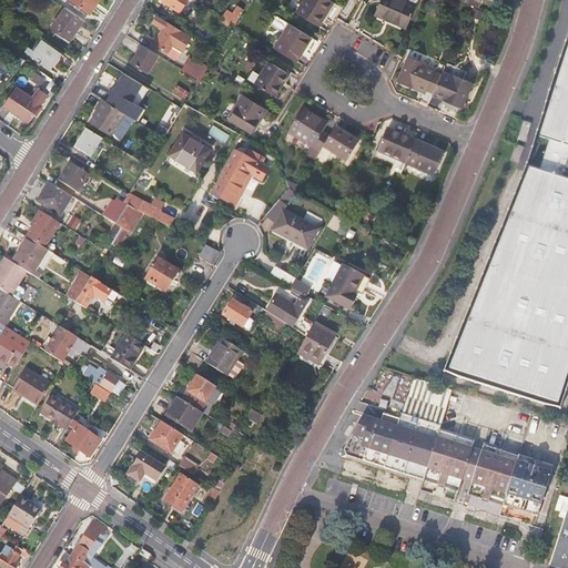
[(73,0),(89,11),(97,0),(73,0)]
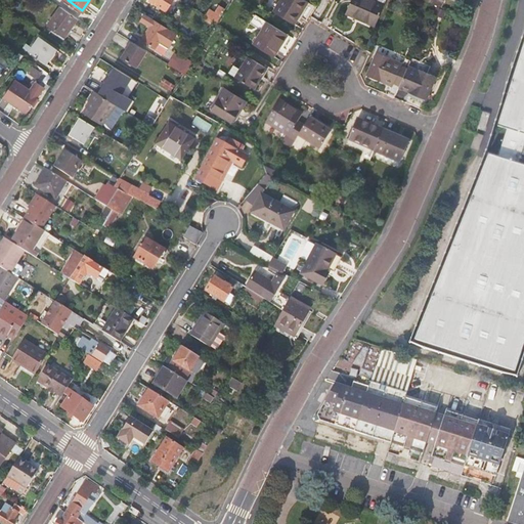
[(166,11),(172,0),(150,0),(150,2),(166,11)]
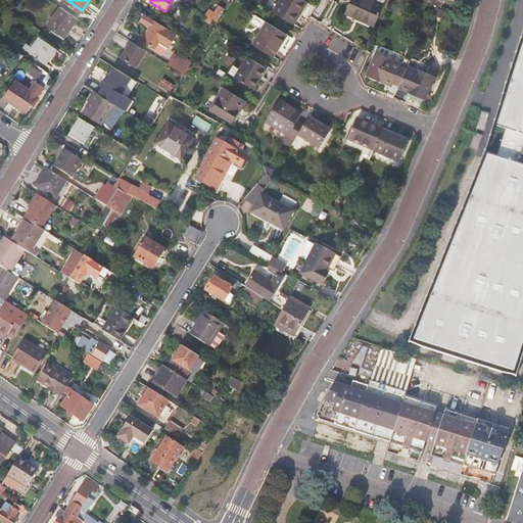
[(282,0),(274,13),(294,26),(308,4),(300,0),(282,0)]
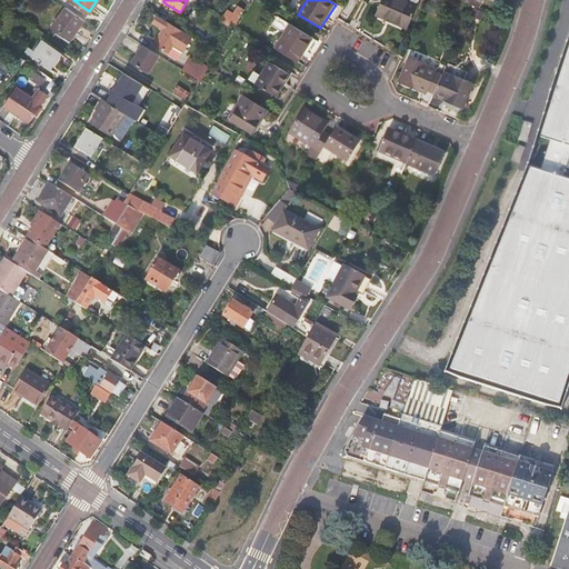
[(379,0),(372,16),(403,29),(416,0),(379,0)]
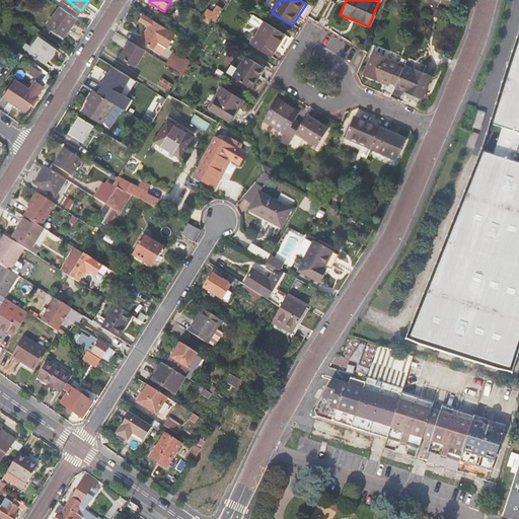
[(63,34),(76,17),(60,6),(47,24),(63,34)]
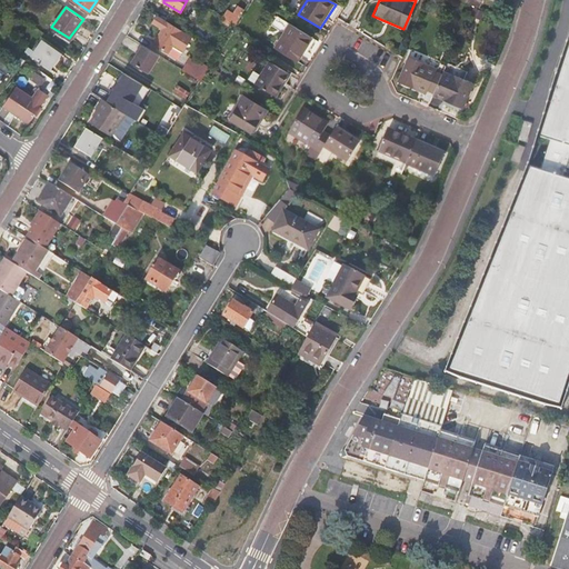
[(182,52),(191,37),(169,23),(155,45),(169,53),(172,47),(182,52)]
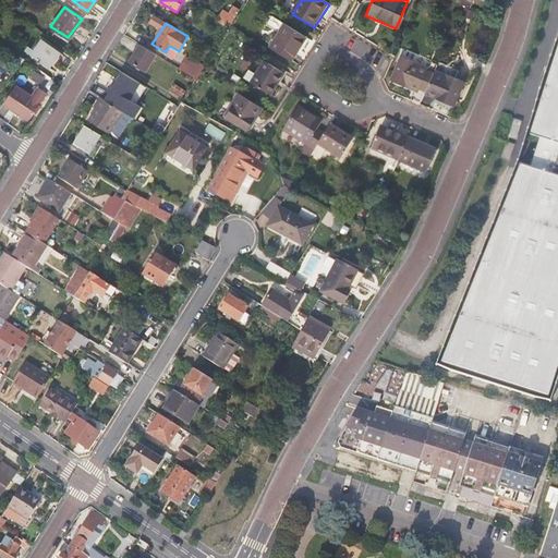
[(291,62),(306,38),(286,24),(270,49),(291,62)]
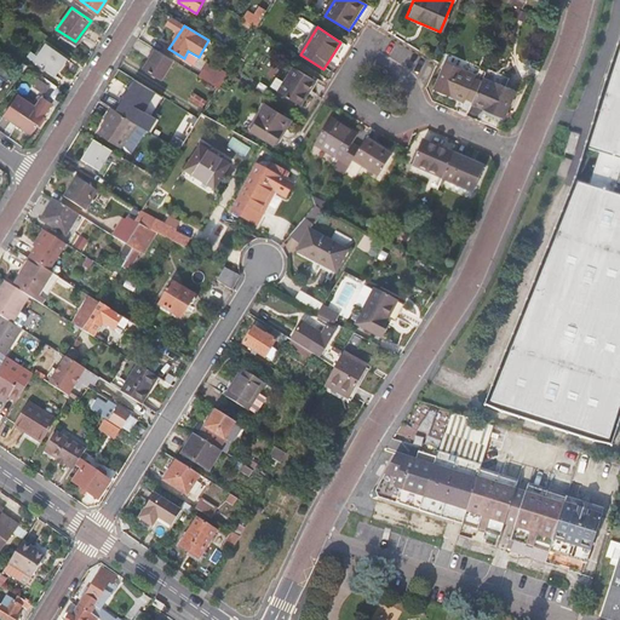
[(619,35),(585,149),(596,153),(585,187),(573,182),(486,406),(608,443),(619,403),(619,196),(610,193),(619,161),(619,35)]
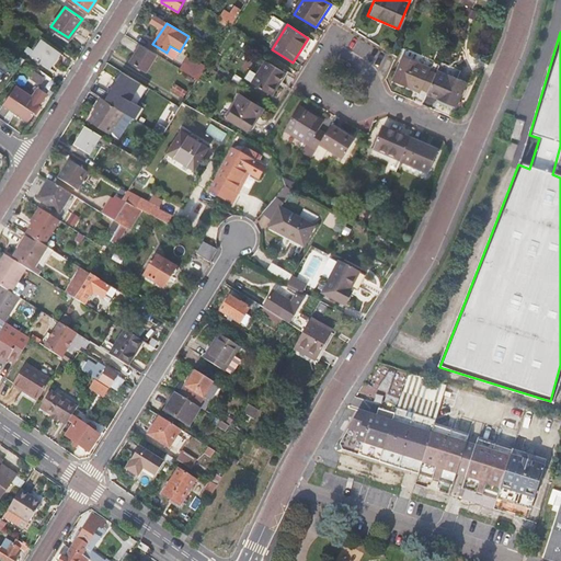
[(52,69),(61,54),(41,39),(30,55),(52,69)]
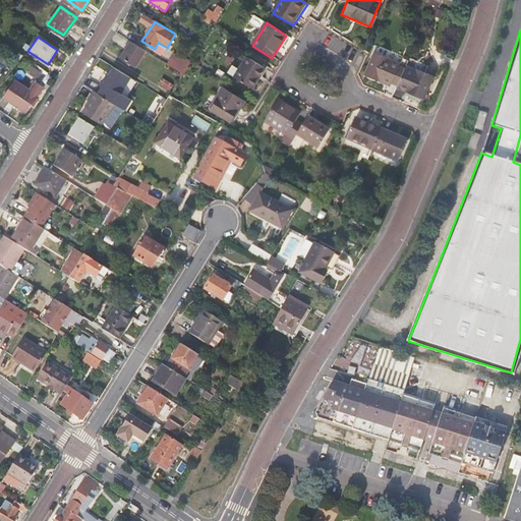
[(147,52),(131,43),(121,58),(136,68),(147,52)]
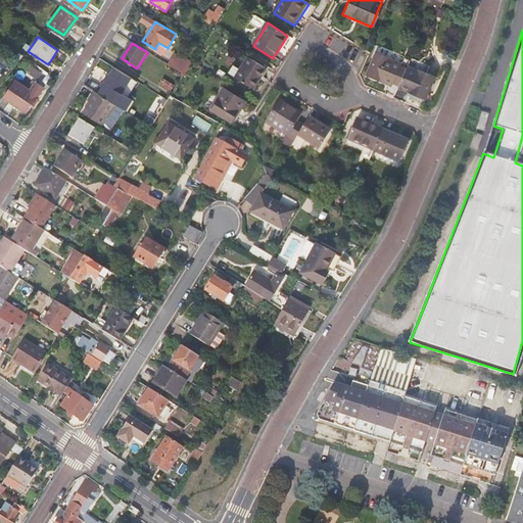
[(396,87),(405,69),(394,64),(398,56),(376,46),(363,76),(388,87),(389,84),(396,87)]
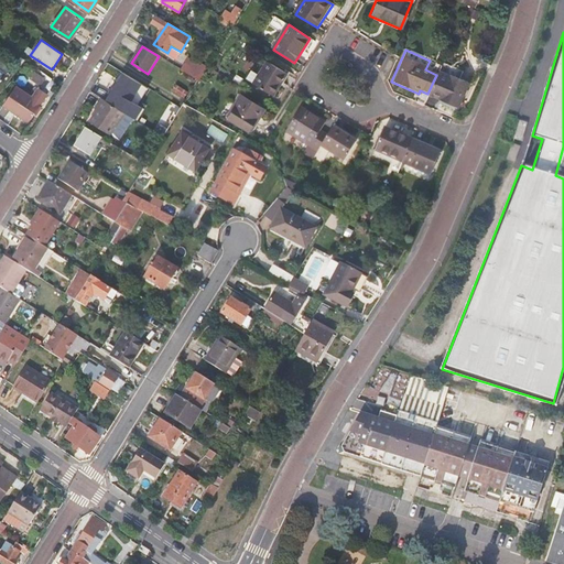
[(171,64),(186,74),(190,68),(174,58),(171,64)]
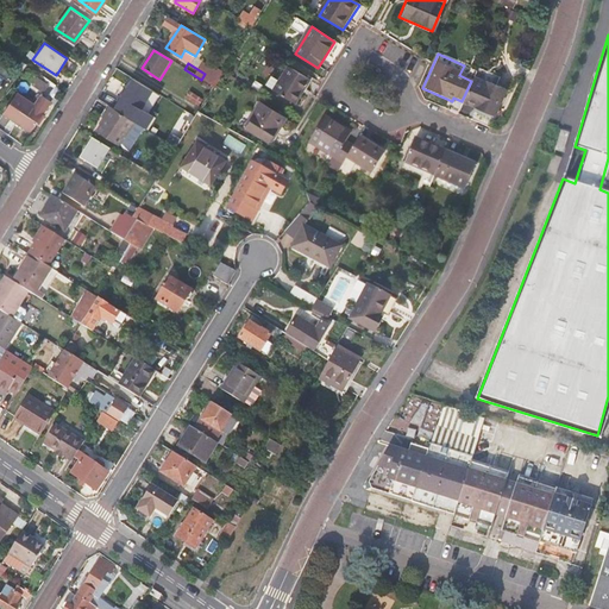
[(289,68),(274,92),(295,106),(311,82),(289,68)]
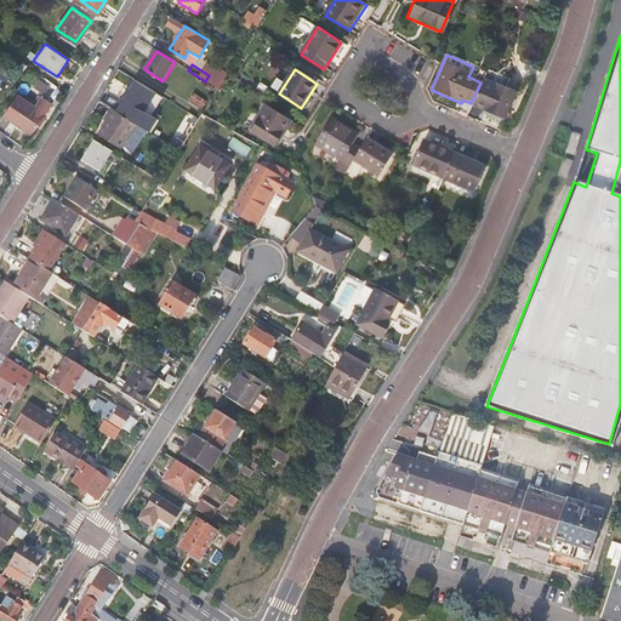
[(199,91),(203,84),(188,74),(183,81),(199,91)]
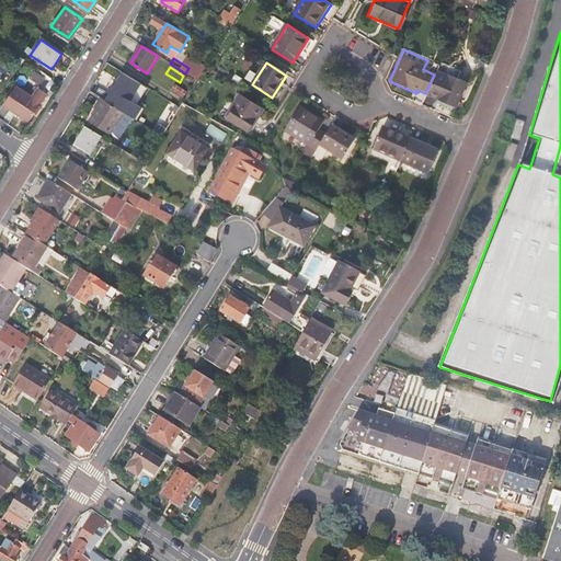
[(39,83),(43,77),(34,70),(30,77),(39,83)]
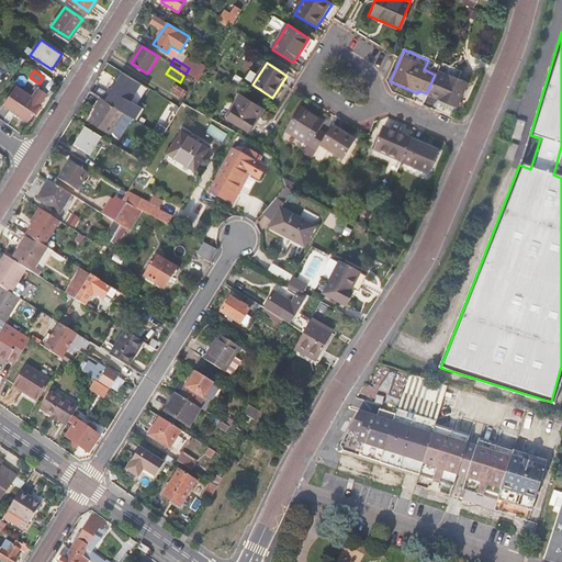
[(464,83),(436,71),(435,75),(426,93),(426,96),(436,100),(436,102),(453,110),(464,83)]
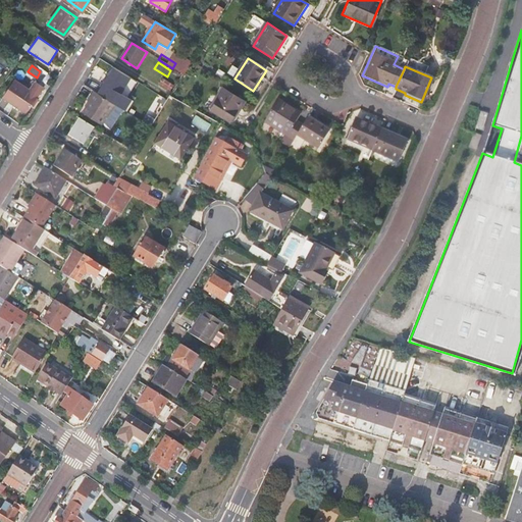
[(120,94),(131,79),(116,69),(106,85),(109,88),(107,90),(114,95),(116,92),(120,94)]
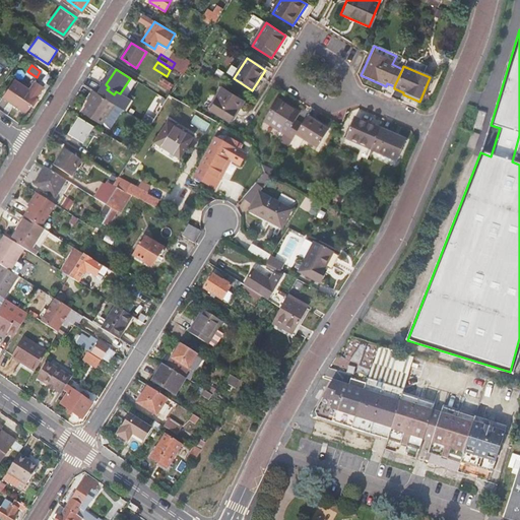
[(14,78),(3,95),(9,100),(10,99),(14,102),(13,103),(25,111),(42,87),(36,82),(30,89),(14,78)]
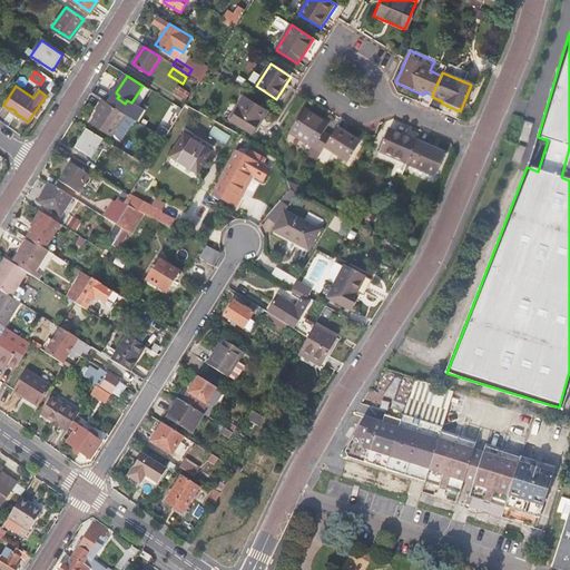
[(99,97),(105,100),(116,108),(119,102),(114,99),(116,97),(105,89),(99,97)]
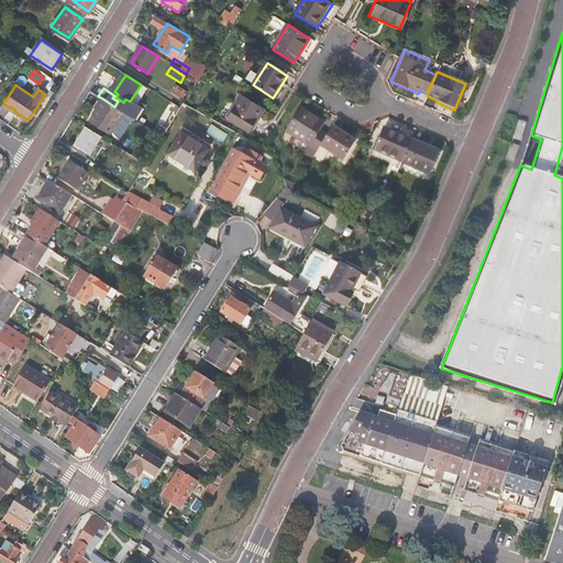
[(257,121),(264,110),(240,96),(233,107),(235,108),(228,120),(247,133),(255,120),(257,121)]
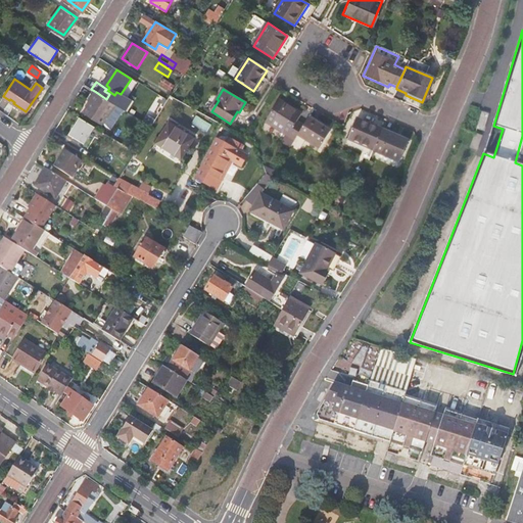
[(103,126),(116,105),(106,99),(96,92),(91,101),(94,103),(91,108),(90,107),(85,114),(103,126)]
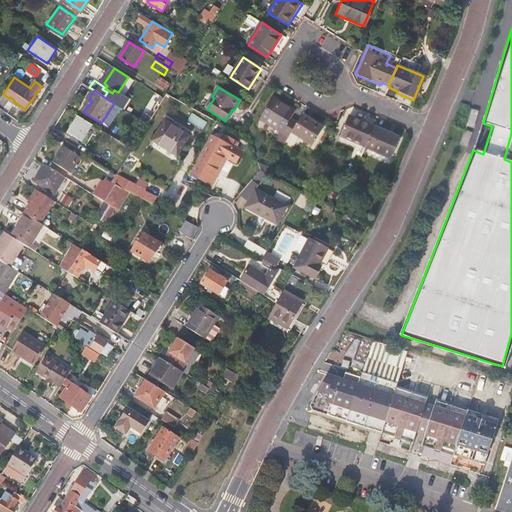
[(260,120),(288,139),(291,134),(294,128),(288,124),(290,120),(295,114),(273,100),(260,120)]
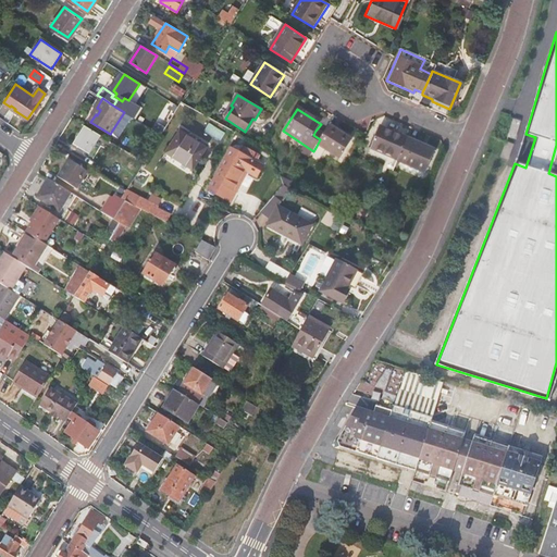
[(521,123),(514,121),(508,139),(516,143),(521,123)]
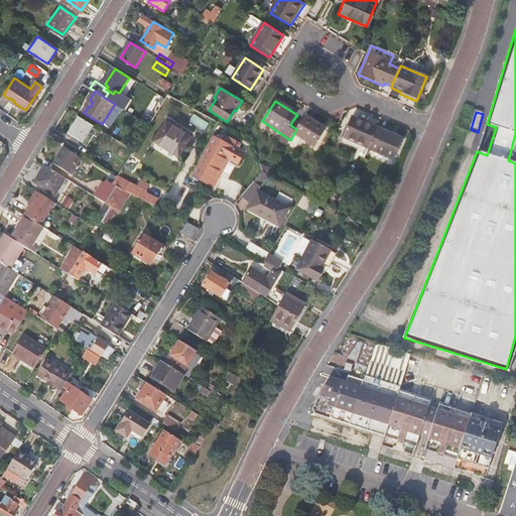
[(94,126),(81,118),(71,134),(74,136),(72,139),(77,142),(79,140),(83,142),(94,126)]
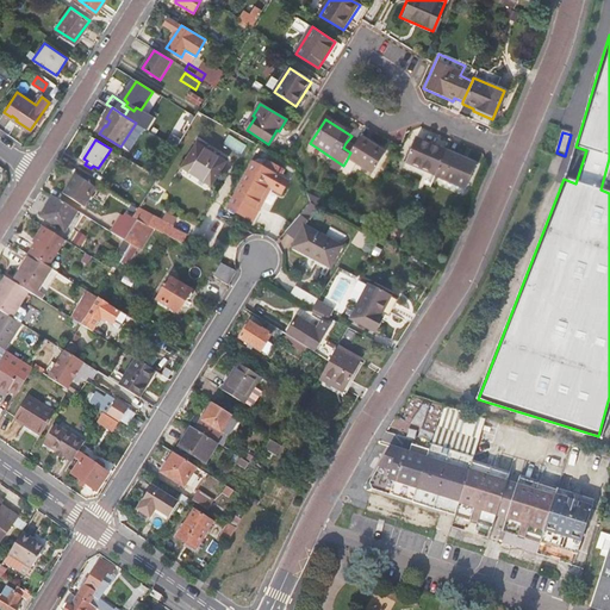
[(350,153),(347,160),(372,176),(384,157),(359,139),(354,149),(350,153)]
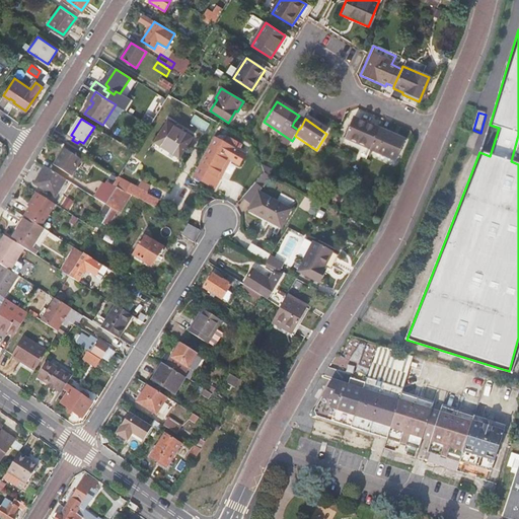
[(342,140),(368,151),(377,130),(351,119),(342,140)]
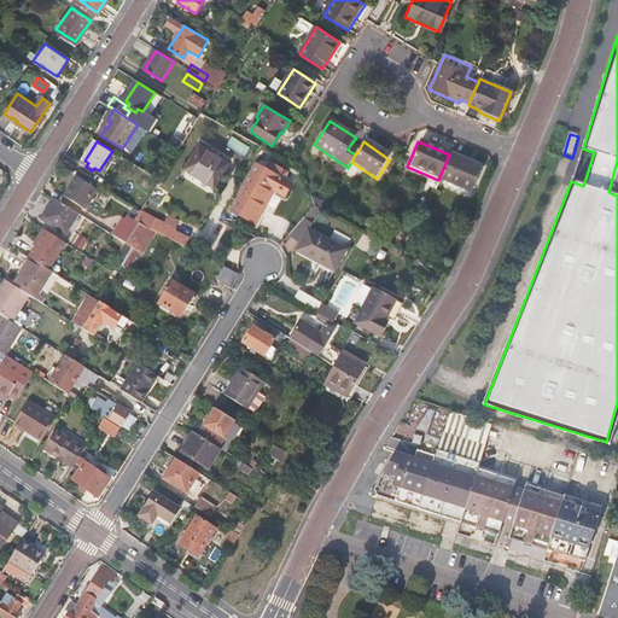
[(359,151),(350,145),(348,150),(355,155),(359,151)]
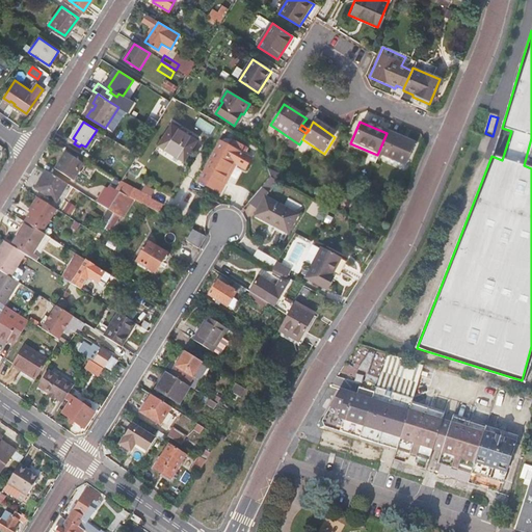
[(184,164),(196,141),(169,127),(157,150),(184,164)]
